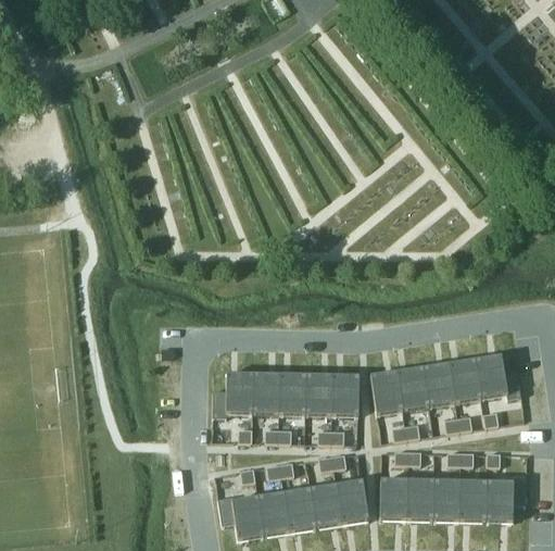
[(501,355),(475,360),(481,400),(506,396),(507,400),(521,398),(517,371),(504,373),(501,355)]
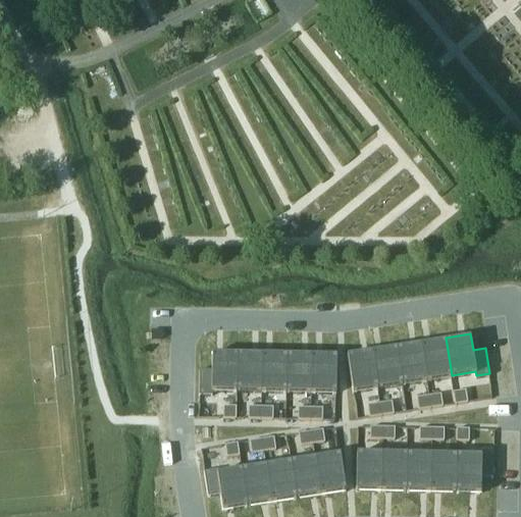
[(446,338),(421,342),(427,379),(452,375),(446,338)]
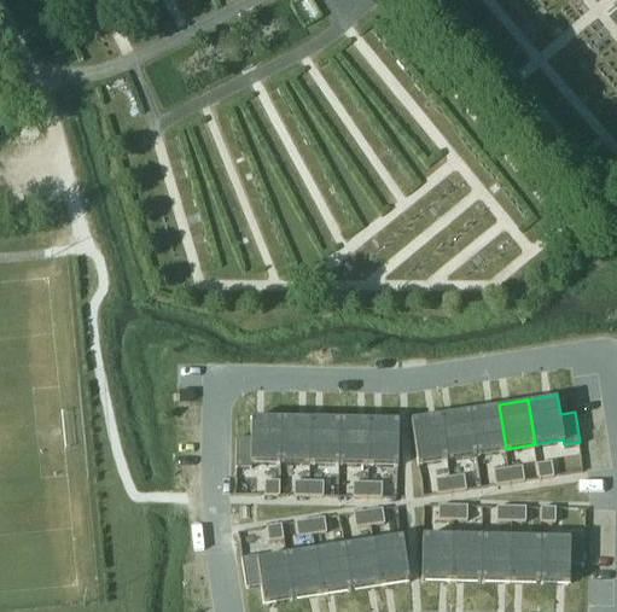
[(499,404),(470,409),(477,453),(506,449),(499,404)]
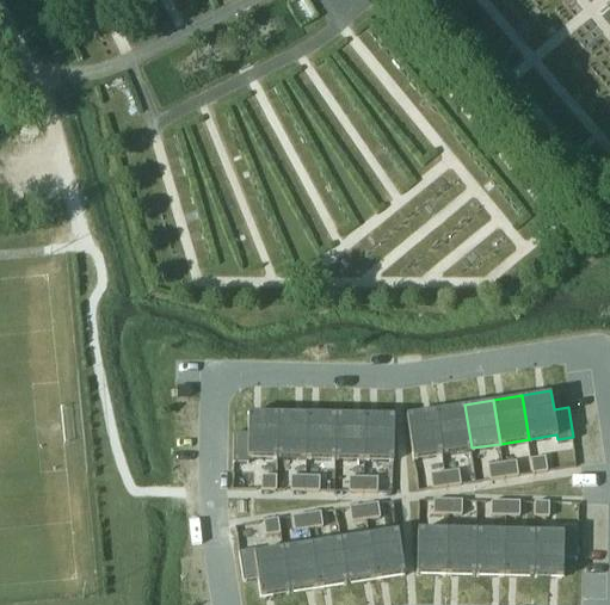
[(464,405),(436,408),(443,452),(472,448),(464,405)]
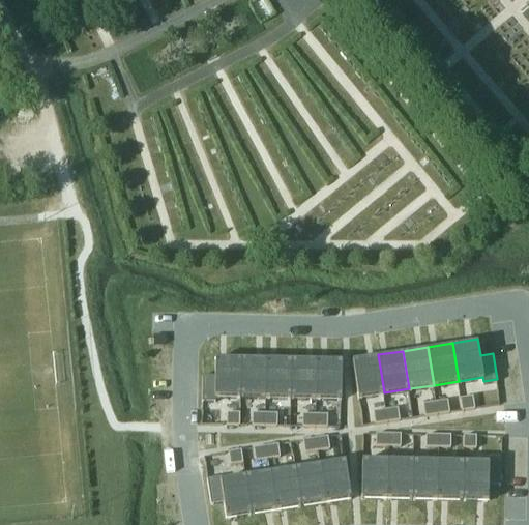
[(378,354),(353,358),(358,397),(384,392),(378,354)]
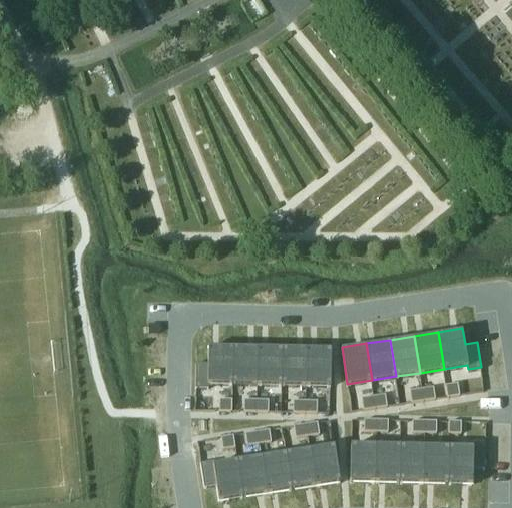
[(196,361),(196,386),(209,386),(209,383),(232,383),(233,346),(208,346),(208,362),(196,361)]
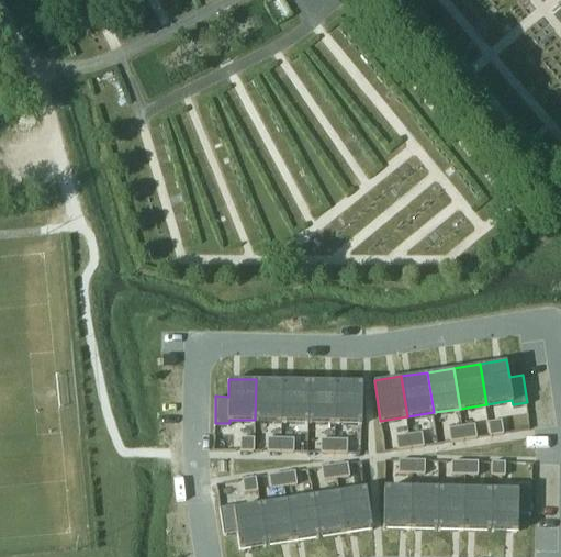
[(256,379),(255,420),(282,421),(282,380),(256,379)]
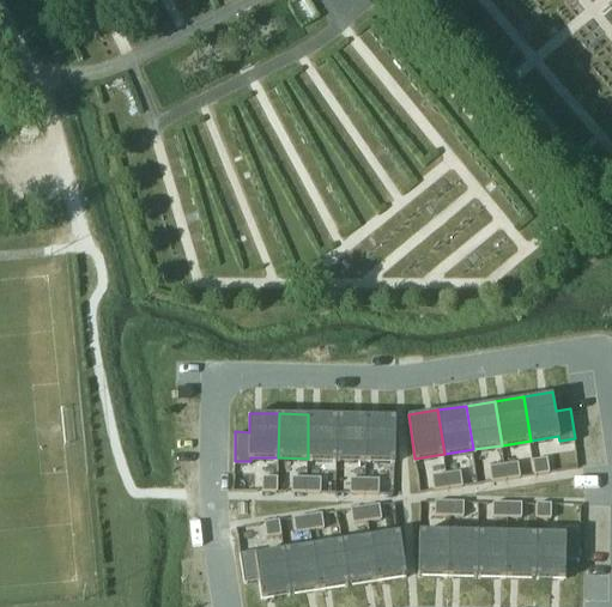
[(308,414),(308,459),(337,459),(337,414),(308,414)]
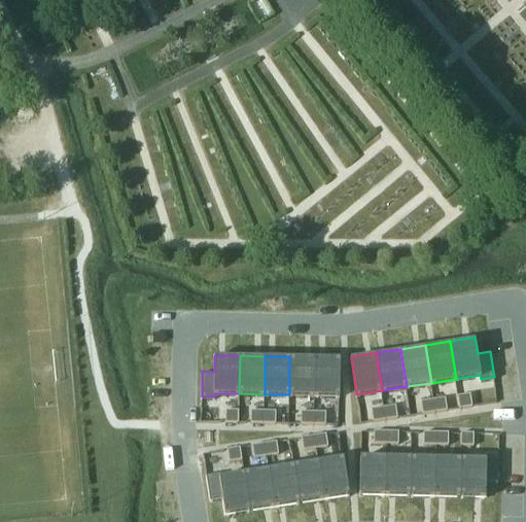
[(289,356),(289,394),(314,394),(315,356),(289,356)]
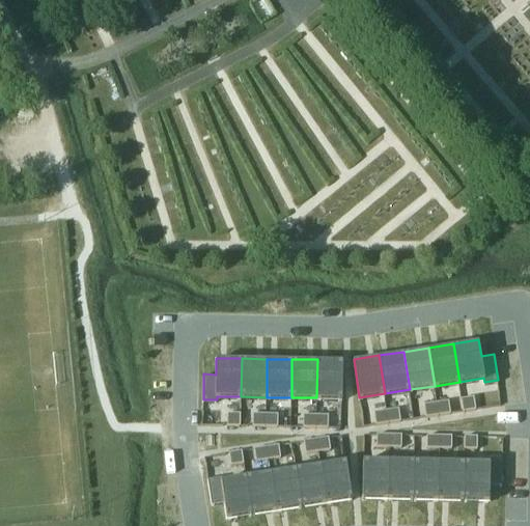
[(317,359),(316,397),(342,398),(342,360),(317,359)]
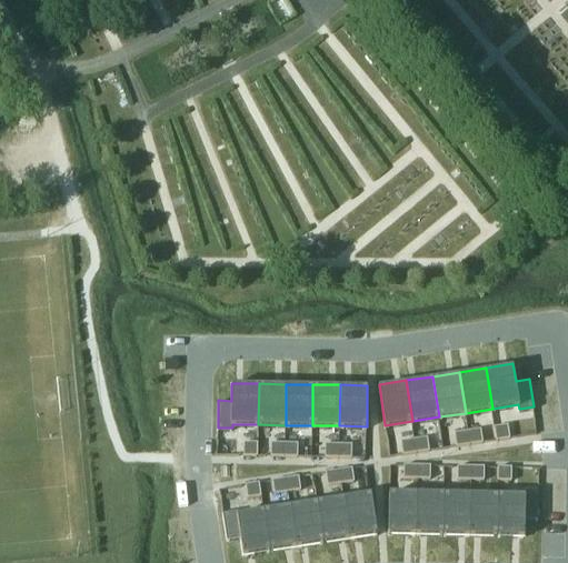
[(508,422),(495,423),(497,436),(497,438),(510,435),(510,434),(508,422)]
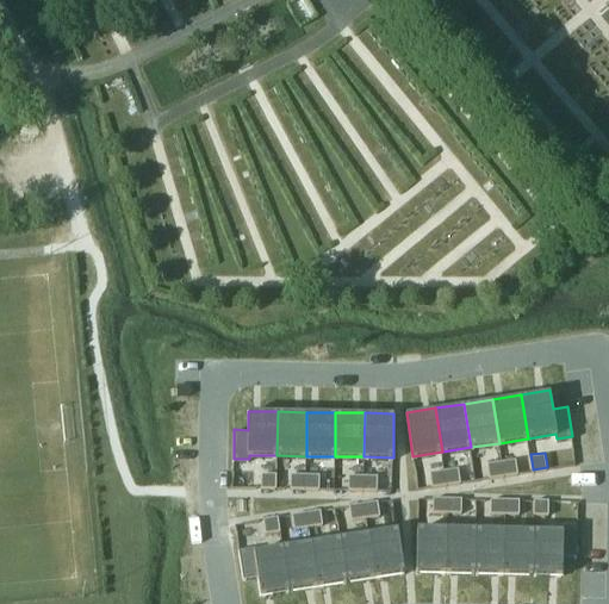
[(516,456),(502,459),(504,473),(519,472),(519,471),(516,456)]
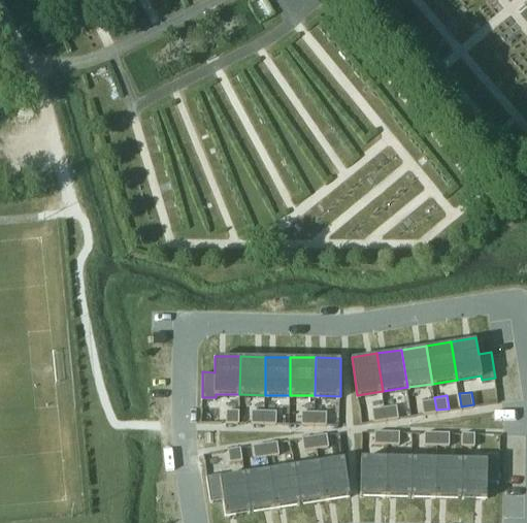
[(434,397),(422,399),(424,412),(436,410),(434,397)]
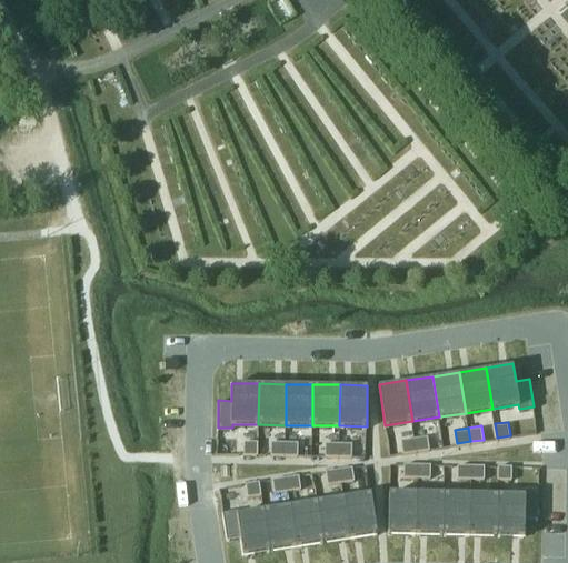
[(428,434),(415,436),(417,450),(429,448),(428,434)]
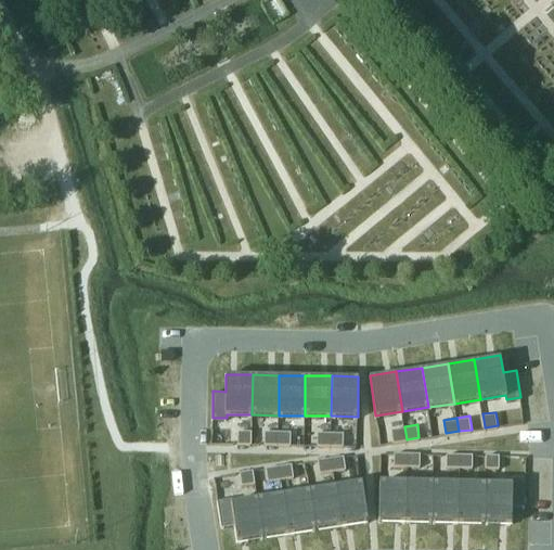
[(404,426),(391,429),(394,440),(394,442),(407,439),(404,426)]
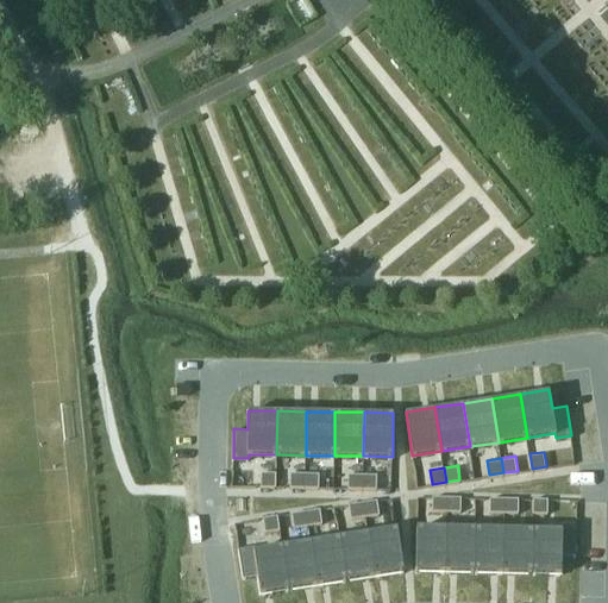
[(261,484),(261,485),(276,485),(276,471),(262,471),(261,484)]
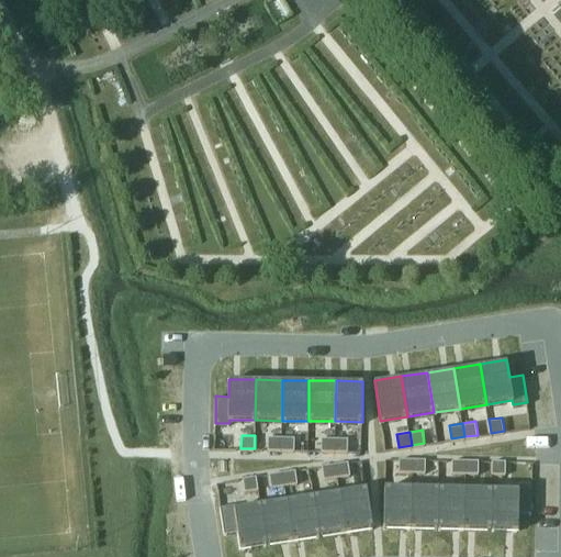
[(268,448),(281,449),(281,435),(268,435),(268,448)]
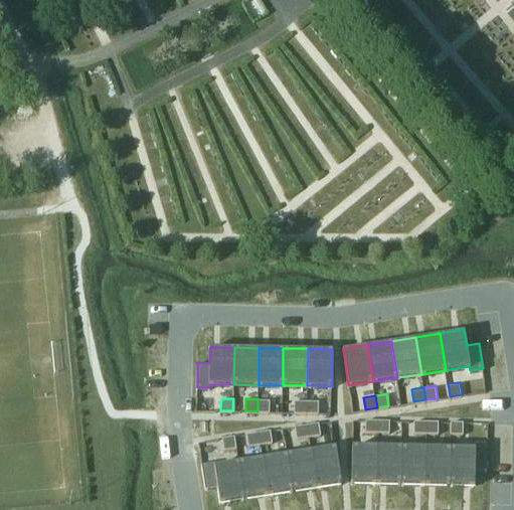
[(258,398),(258,411),(270,411),(270,410),(270,398),(258,398)]
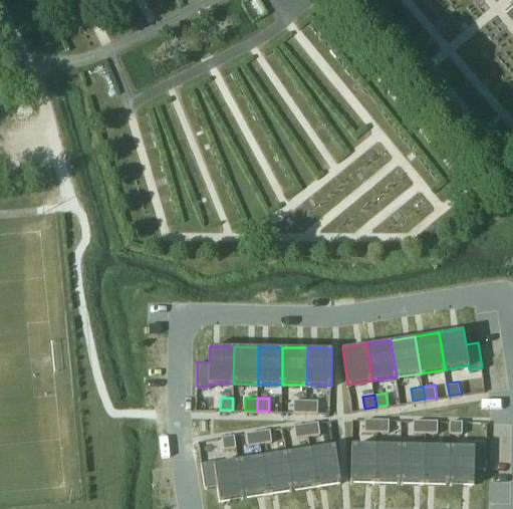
[(293,411),(306,412),(306,399),(294,399),(293,411)]
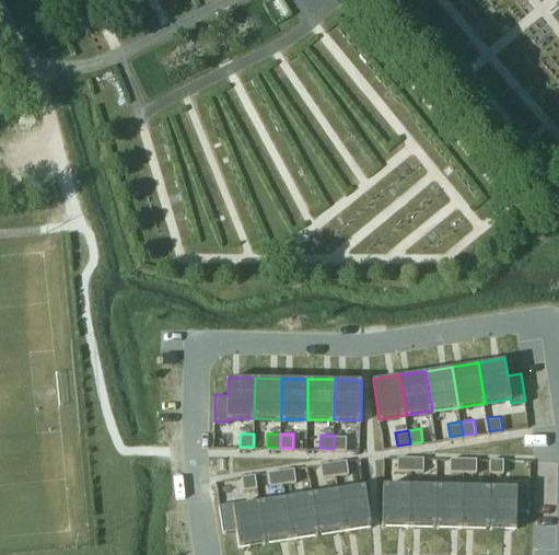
[(334,435),(334,449),(347,449),(347,448),(347,435),(334,435)]
